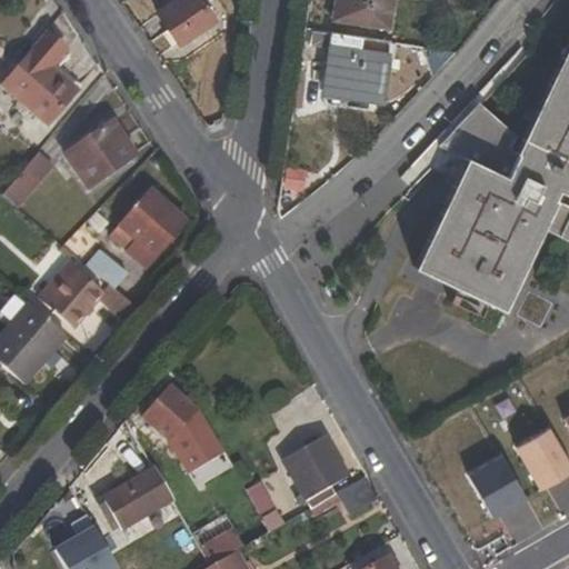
[(215,21),(200,0),(175,0),(158,13),(179,46),(215,21)]
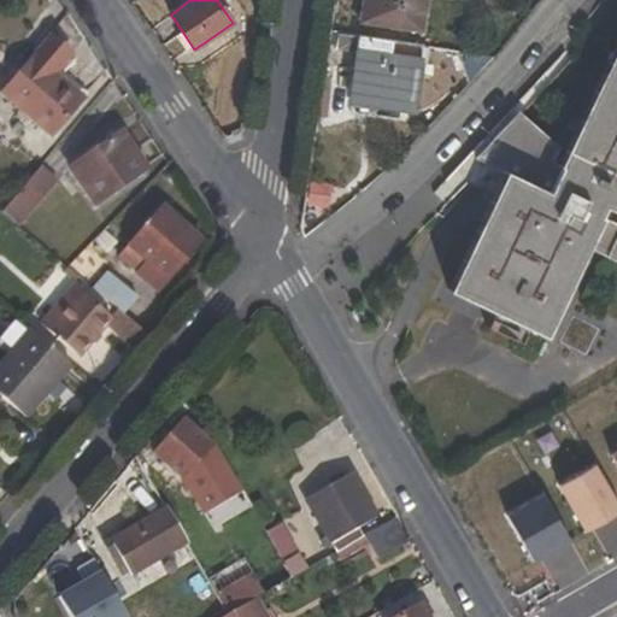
[(425,0),(365,0),(363,21),(422,30),(425,0)]
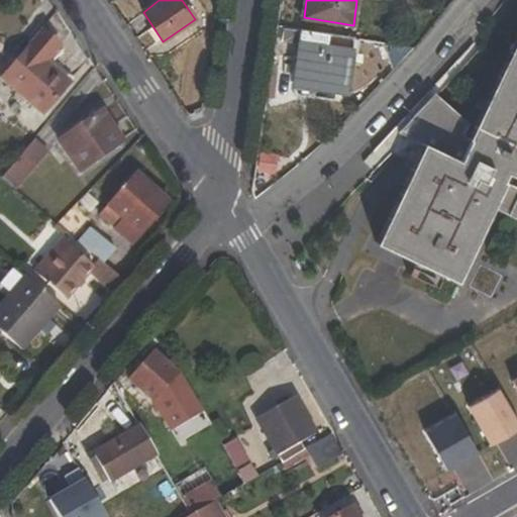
[(45,62),(59,45),(40,30),(2,80),(43,114),(69,83),(45,62)]
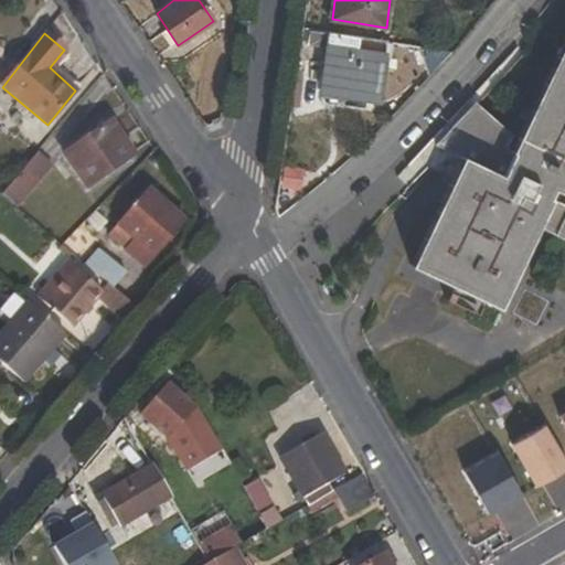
[(322,93),(377,100),(386,42),(330,34),(322,93)]
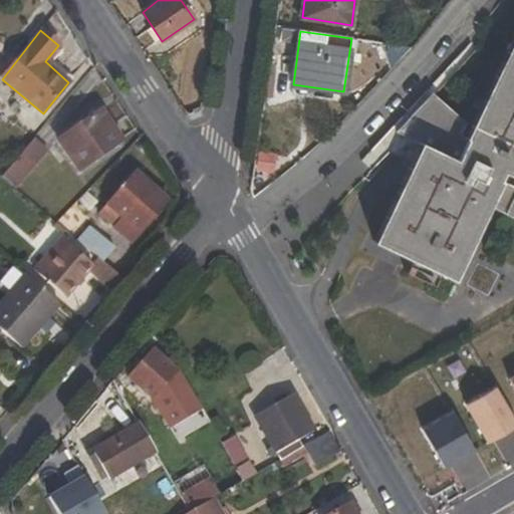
[(513,34),(465,138),(459,135),(464,122),(435,95),(398,136),(391,152),(411,162),(373,241),(410,258),(439,272),(455,279),(489,207),(513,218),(513,187),(499,180),(503,172),(513,176),(513,34)]
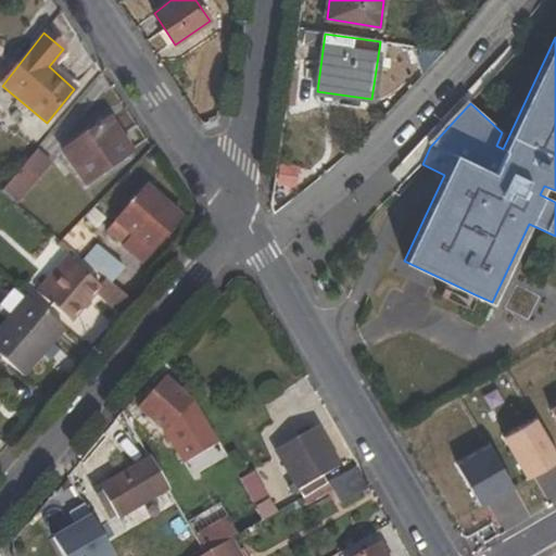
[(84,186),(134,152),(110,116),(61,151),(84,186)]
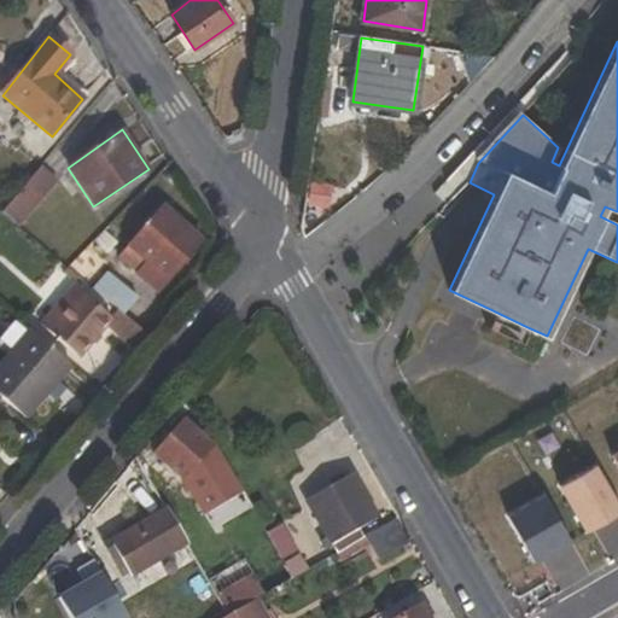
[(17,225),(56,180),(40,167),(1,211),(17,225)]
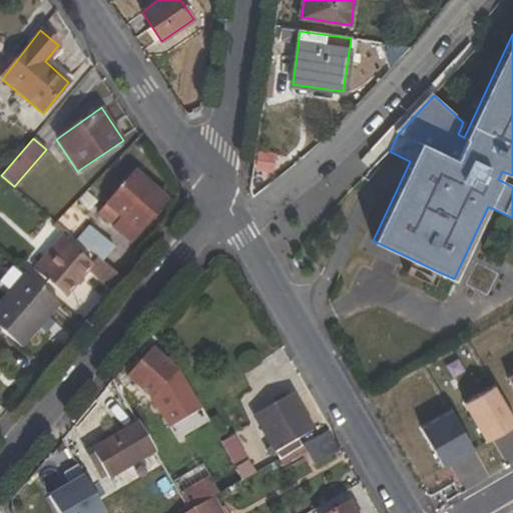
[(130,243),(166,199),(133,171),(97,214),(130,243)]
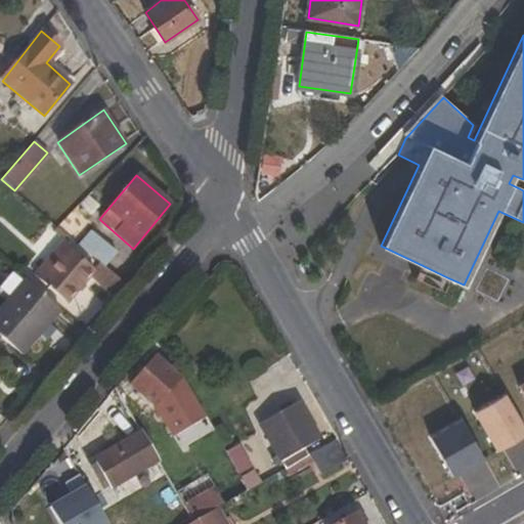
[(88,231),(77,245),(104,268),(116,254),(88,231)]
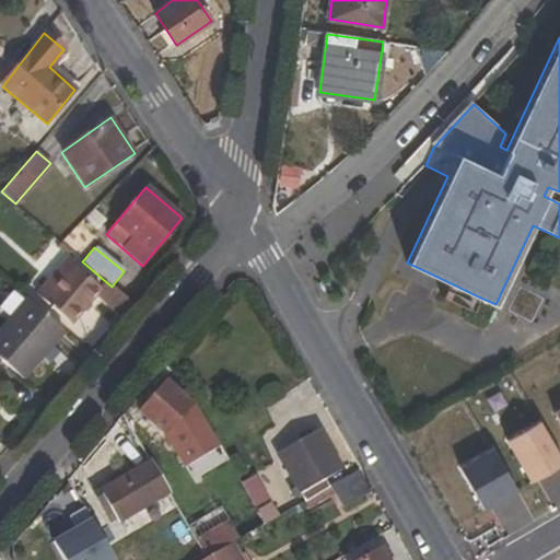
[(70,325),(101,289),(66,259),(54,276),(59,281),(42,301),(70,325)]
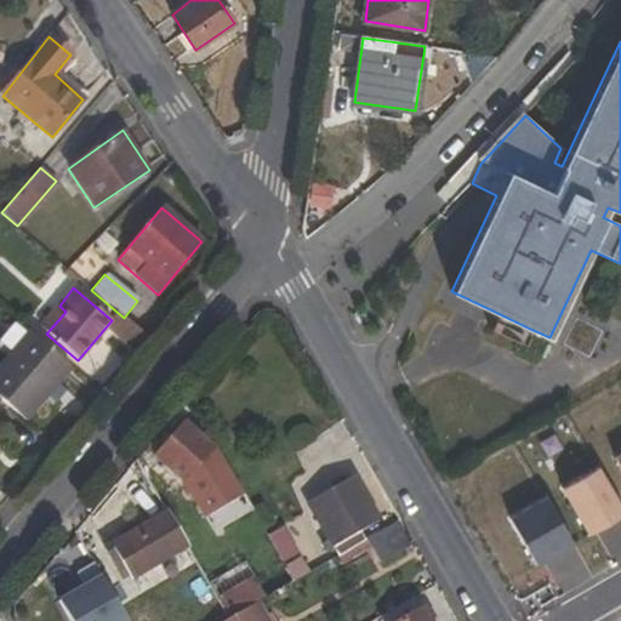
[(523,346),(530,329),(495,312),(488,331),(523,346)]
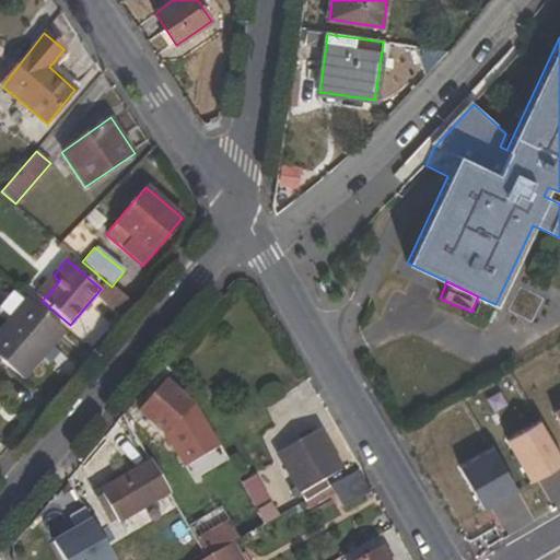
[(104,295),(124,313),(131,303),(112,287),(104,295)]
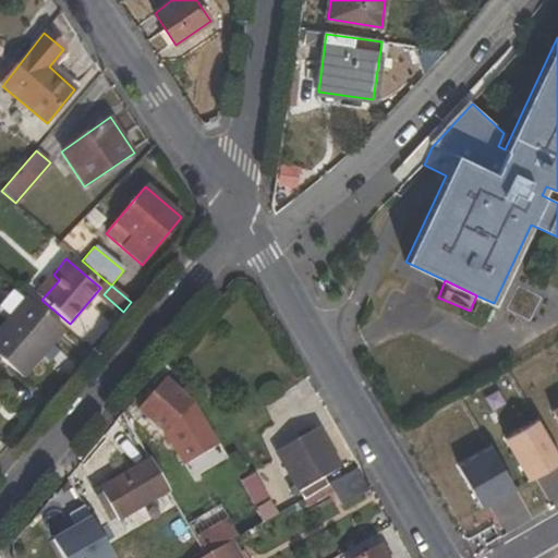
[(0,355),(24,377),(65,329),(26,296),(0,327),(0,355)]
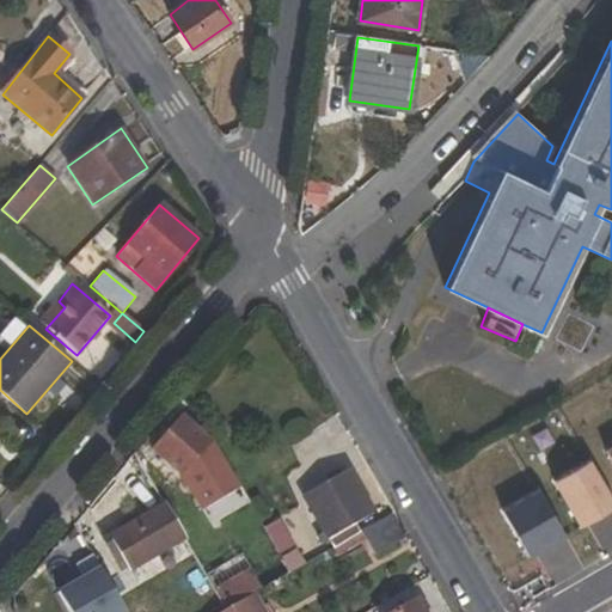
[(153,450),(183,476),(212,440),(182,414),(153,450)]
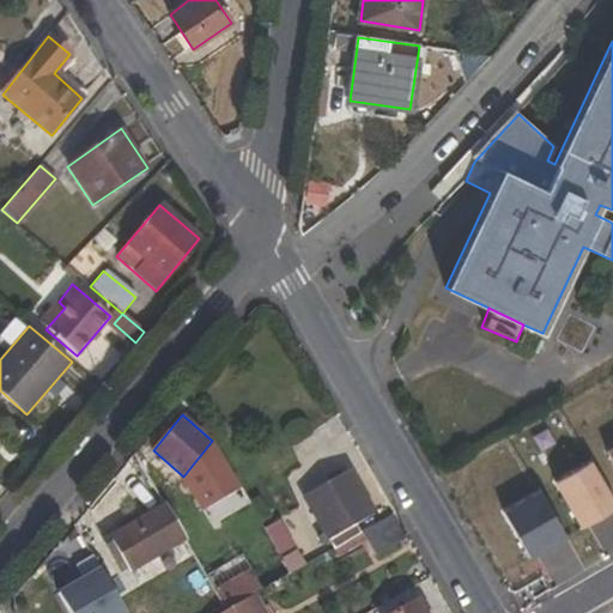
[(323,546),(331,541),(333,548),(359,533),(357,526),(375,515),(341,455),(319,469),(325,481),(303,495),(326,534),(320,540),(323,546)]
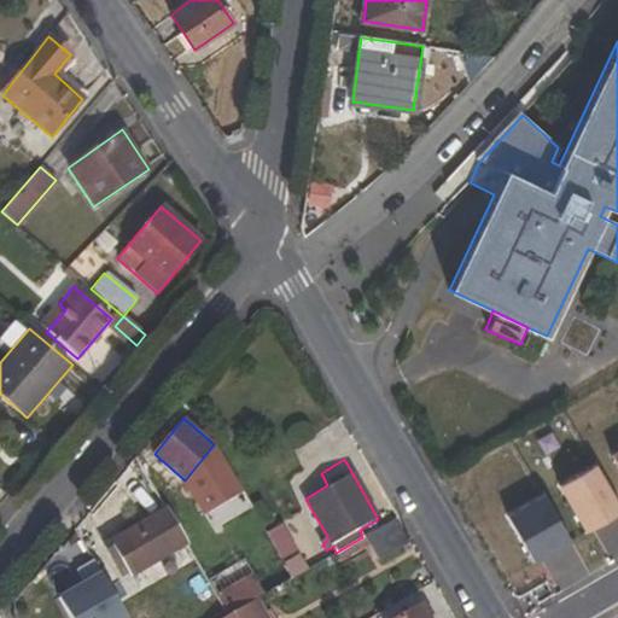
[(617,505),(596,467),(563,485),(589,534),(617,518),(617,505)]
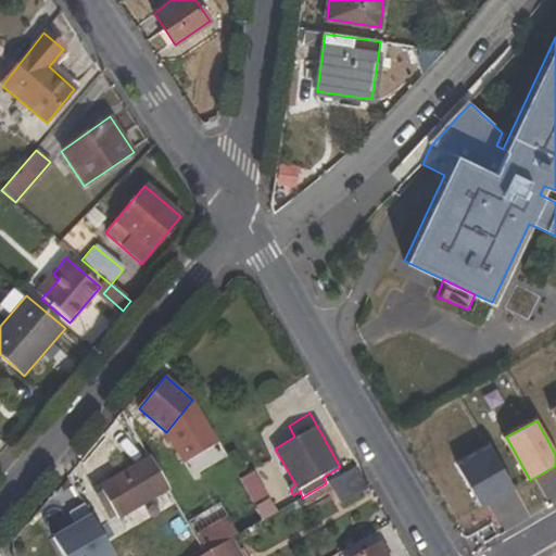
[(490,444),(459,462),(483,505),(514,488),(490,444)]
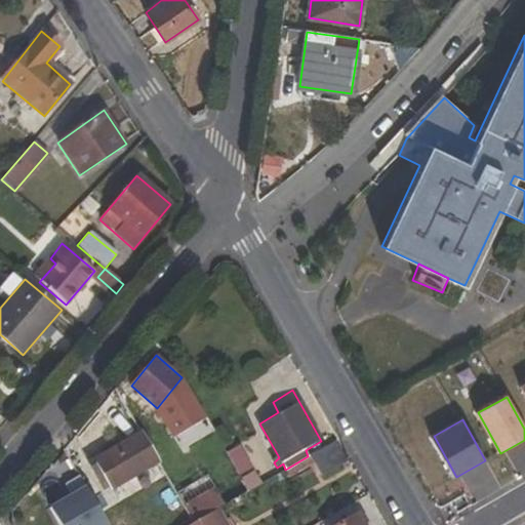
[(111,490),(159,462),(142,430),(88,461),(103,487),(108,485),(111,490)]
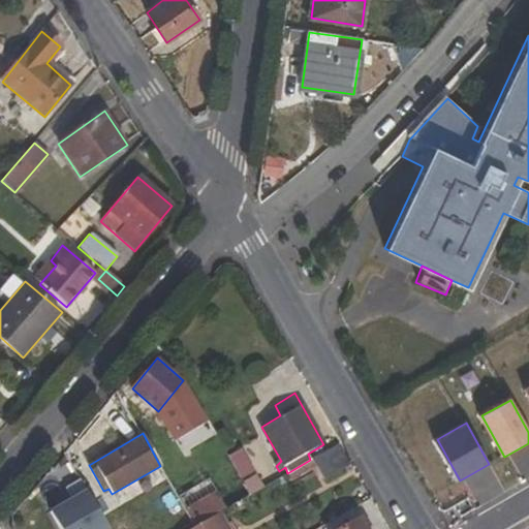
[(324,479),(350,464),(339,443),(312,458),(317,467),(324,479)]
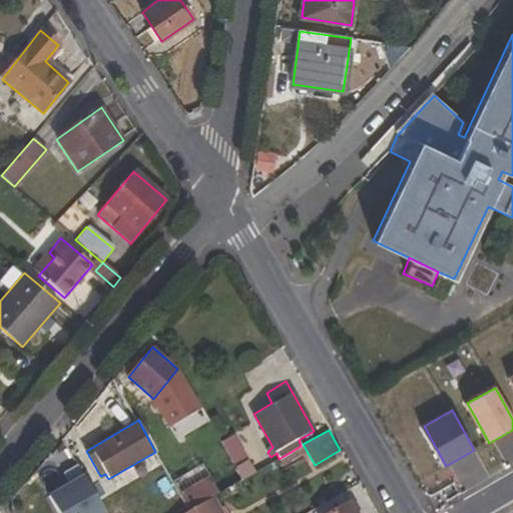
[(249,457),(237,436),(222,445),(233,466),(249,457)]
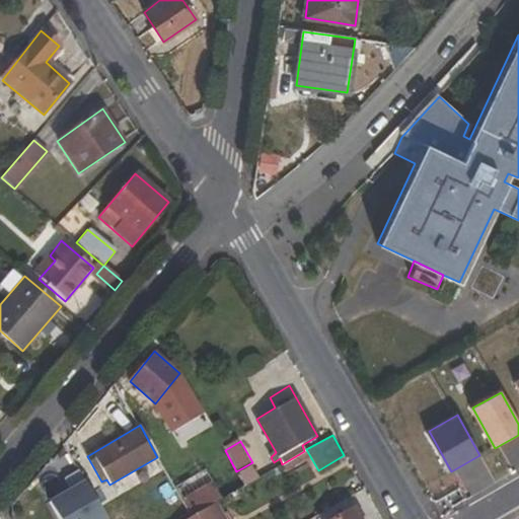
[(286,473),(311,458),(306,449),(304,451),(282,464),(281,465),(286,473)]
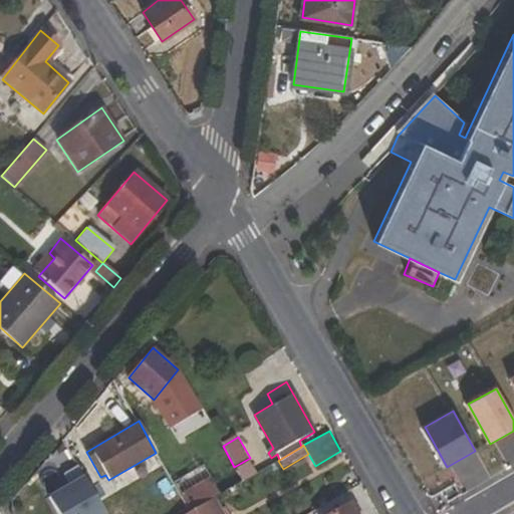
[(211,479),(203,465),(173,481),(190,511),(214,497),(220,494),(217,488),(211,479)]
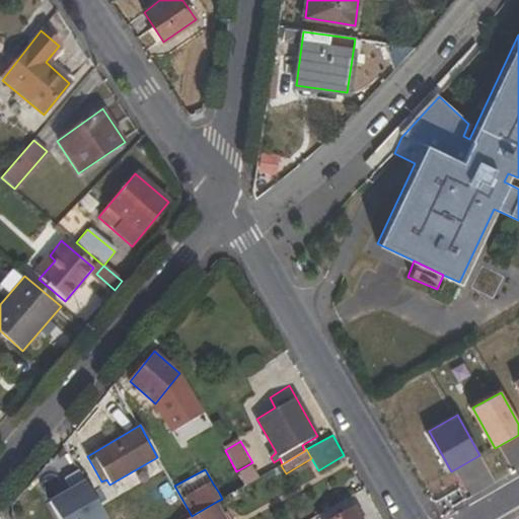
[(235,483),(230,472),(213,484),(219,493),(235,483)]
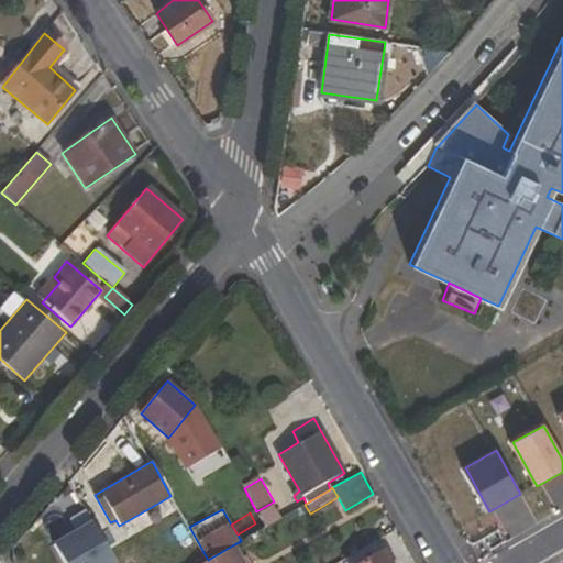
[(244,562),(234,544),(208,560),(201,562),(244,562)]
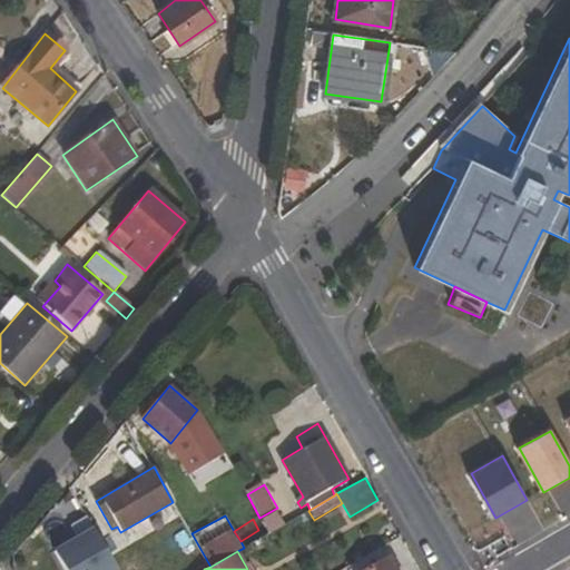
[(363,569),(393,569),(391,566),(395,563),(391,554),(363,569)]
